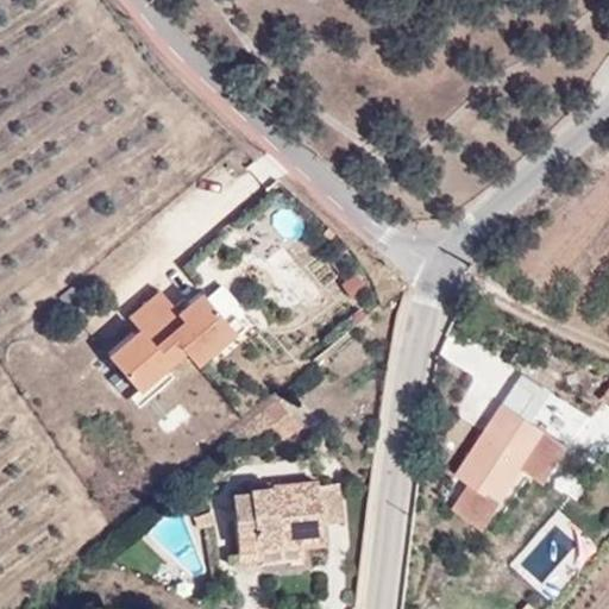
[(225,352),(238,365),(268,333),(230,297),(208,320),(189,301),(161,331),(171,340),(149,364),(183,396),(225,352)]
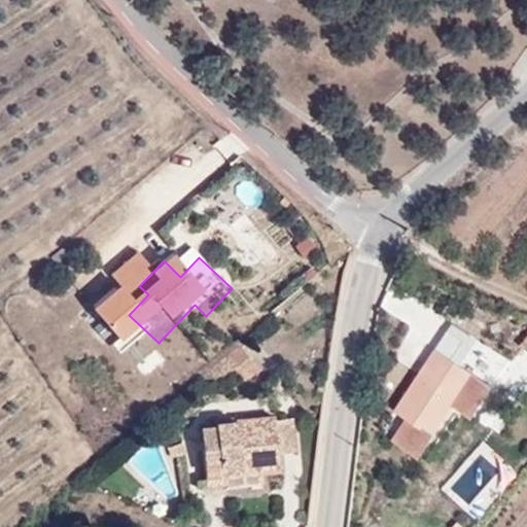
[(393,437),(420,454),(449,410),(471,424),(495,385),(473,372),(450,357),(455,349),(441,341),(435,348),(395,409),(407,417),(393,437)]
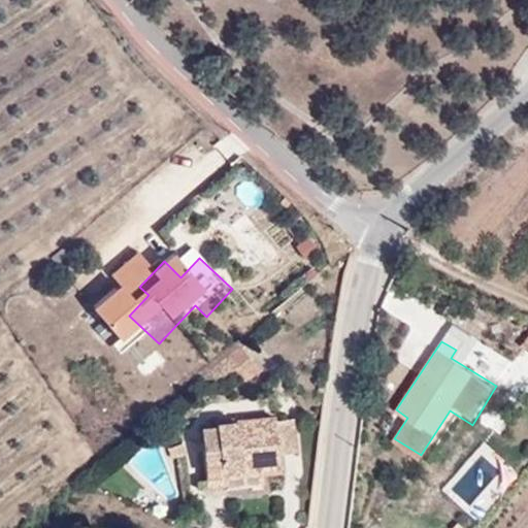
[(245,357),(236,347),(210,369),(220,380),(245,357)]
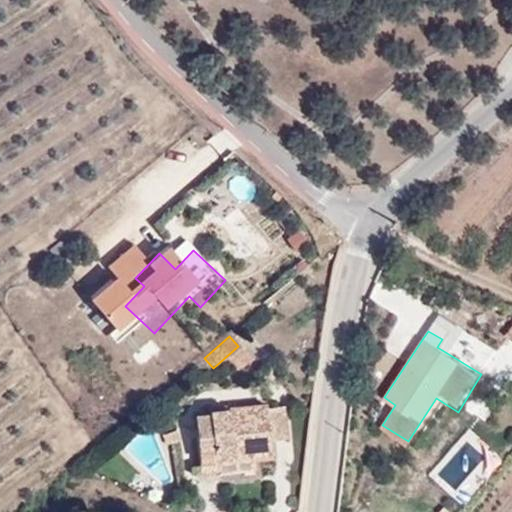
[(255,454),(273,452),(272,441),(268,408),(267,404),(210,411),(210,413),(203,414),(203,421),(209,420),(210,427),(196,429),(201,469),(219,468),(217,459),(255,454)]
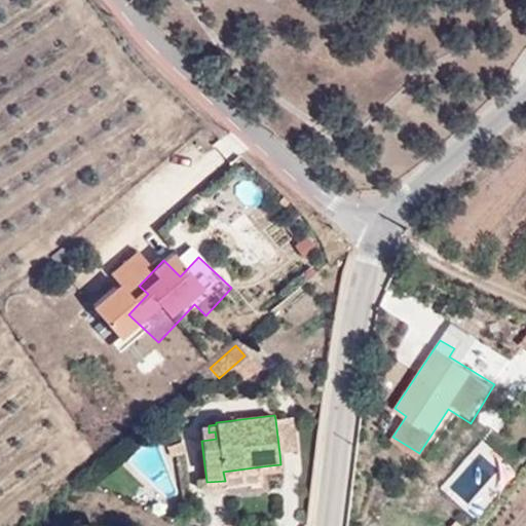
[(297,449),(292,416),(275,419),(279,453),(297,449)]
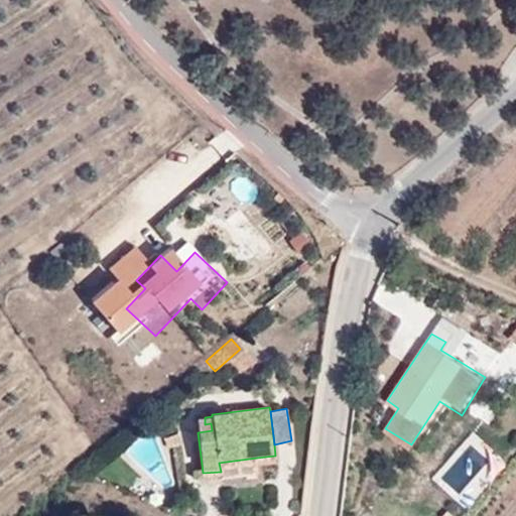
[(211,423),(205,424),(205,417),(196,417),(198,432),(212,430),(211,423)]
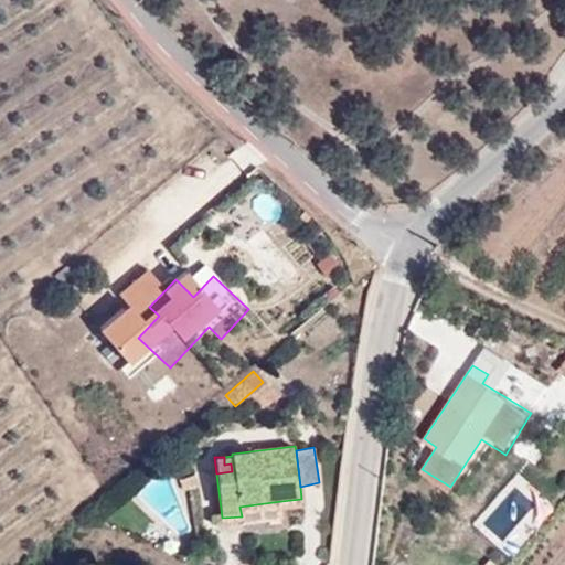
[(199,483),(195,475),(187,478),(190,487),(199,483)]
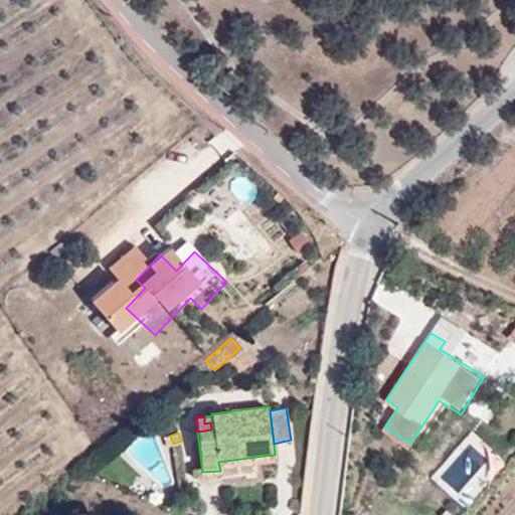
[(173,444),(170,436),(165,437),(168,447),(173,444)]
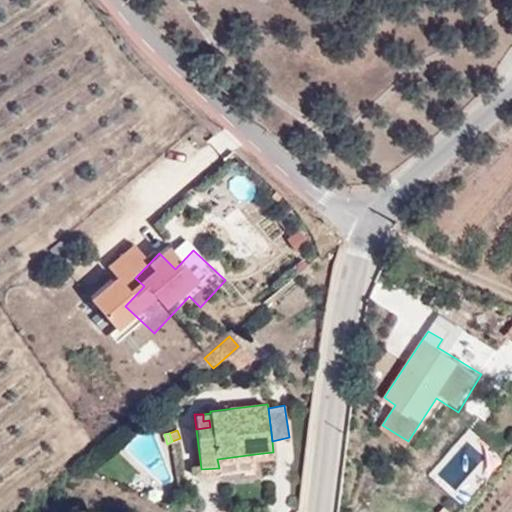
[(219,474),(257,468),(255,454),(217,459),(219,468),(219,474)]
